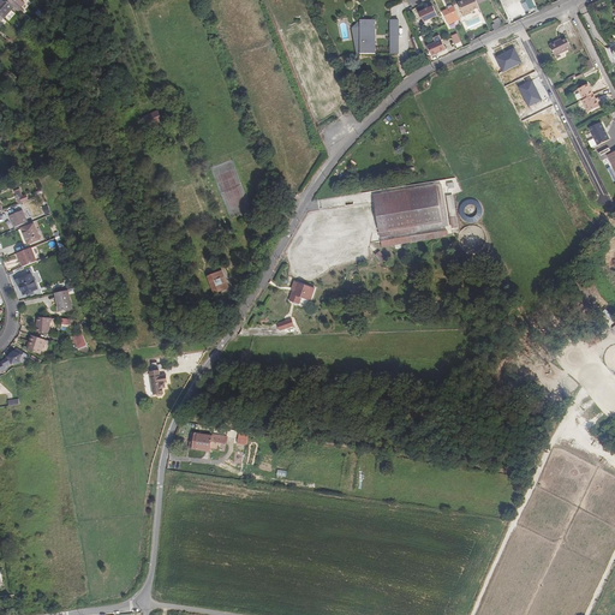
[(0,15),(5,19),(15,7),(5,0),(1,0),(0,1),(0,15)]
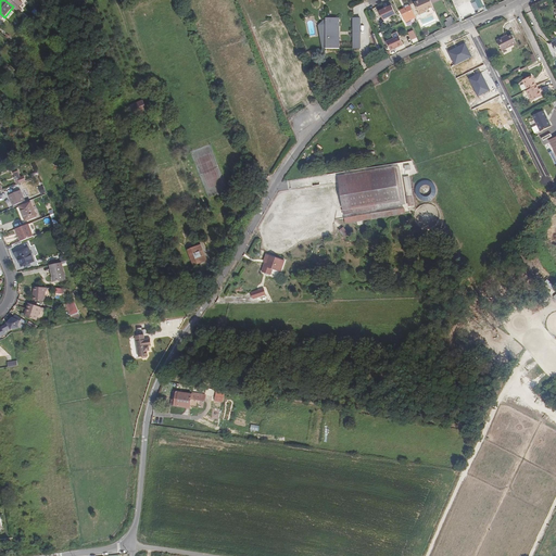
[(4,0),(13,7),(20,13),(22,10),(16,4),(20,1),(19,0),(4,0)]
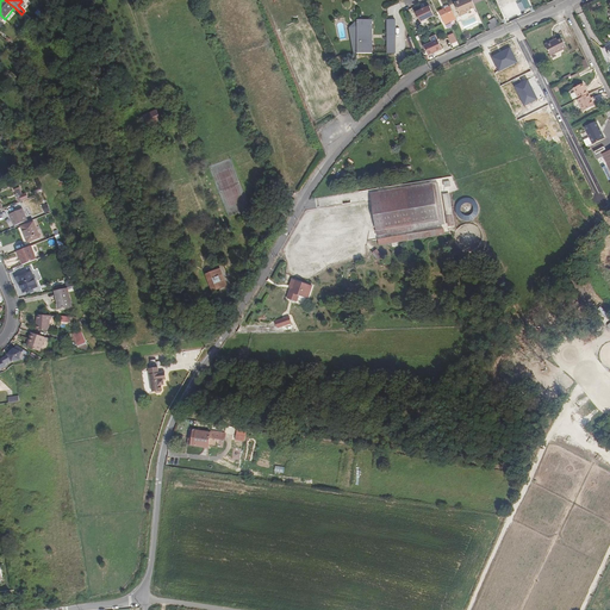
[(475,7),(473,4),(471,0),(461,0),(455,4),(460,16),(467,13),(467,11),(475,7)]
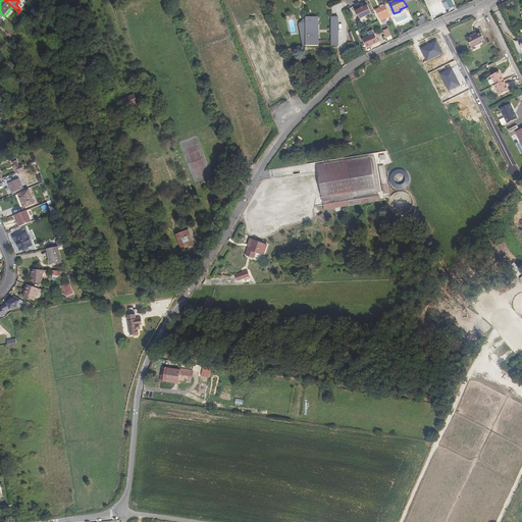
[(447,0),(447,1),(444,2),(447,9),(455,6),(452,0),(447,0)]
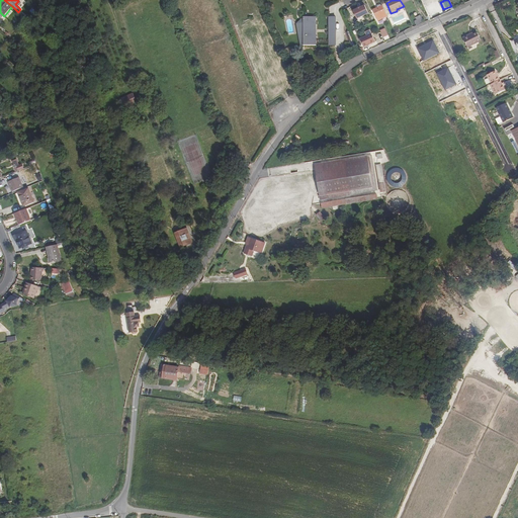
[(366,5),(354,10),(357,18),(369,13),(366,5)]
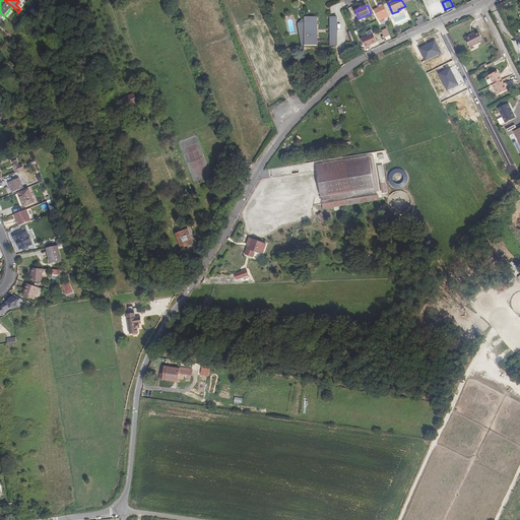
[(388,13),(385,6),(375,10),(379,17),(388,13)]
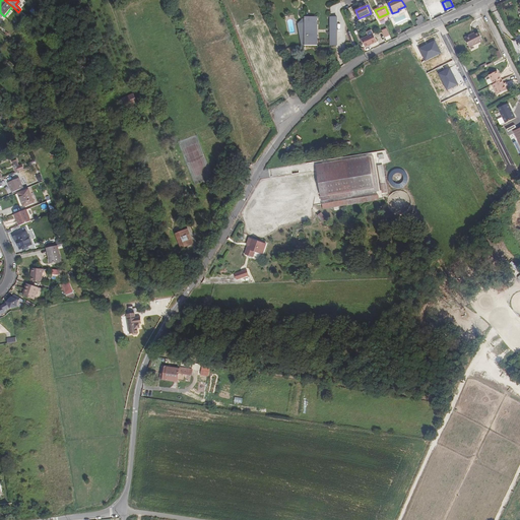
[(314,28),(316,28),(317,16),(304,16),(304,22),(300,22),(300,45),(316,46),(316,33),(315,33),(314,28)]
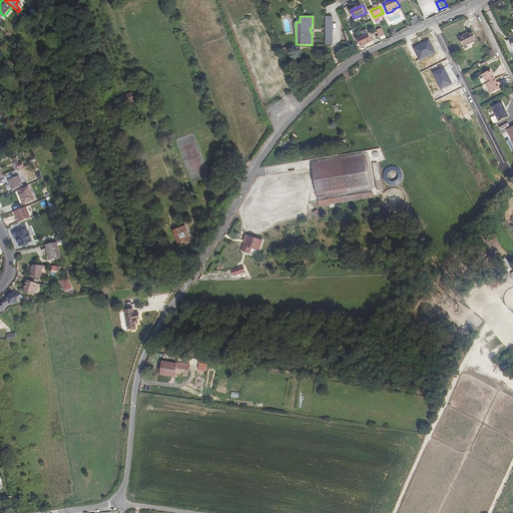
[(382,41),(387,39),(382,28),(377,30),(382,41)]
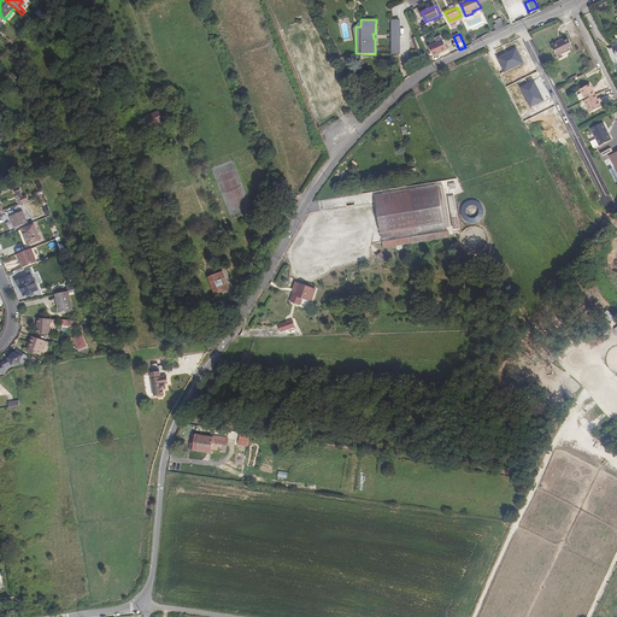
[(433,57),(447,50),(442,40),(428,47),(433,57)]
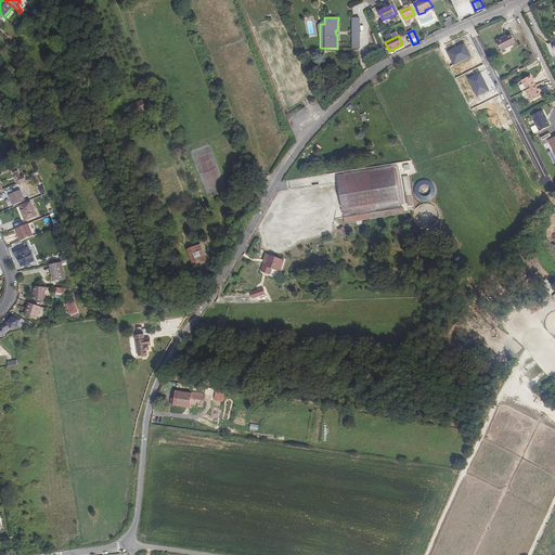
[(497,42),(502,52),(516,44),(512,36),(507,38),(507,37),(497,42)]
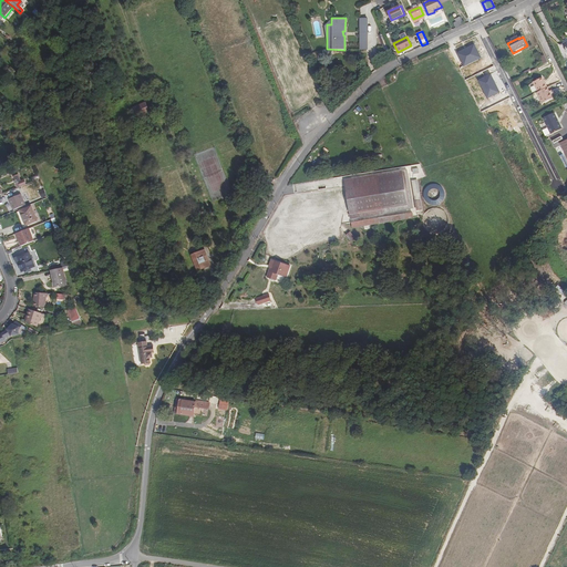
[(539,93),(538,94),(544,105),(554,100),(543,79),(534,83),(539,93)]
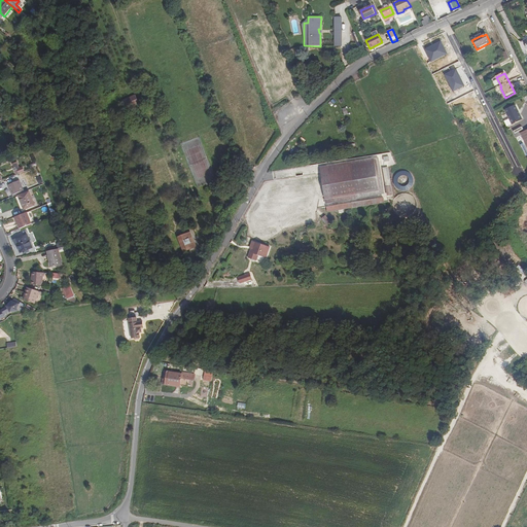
[(125,103),(128,109),(139,105),(137,99),(125,103)]
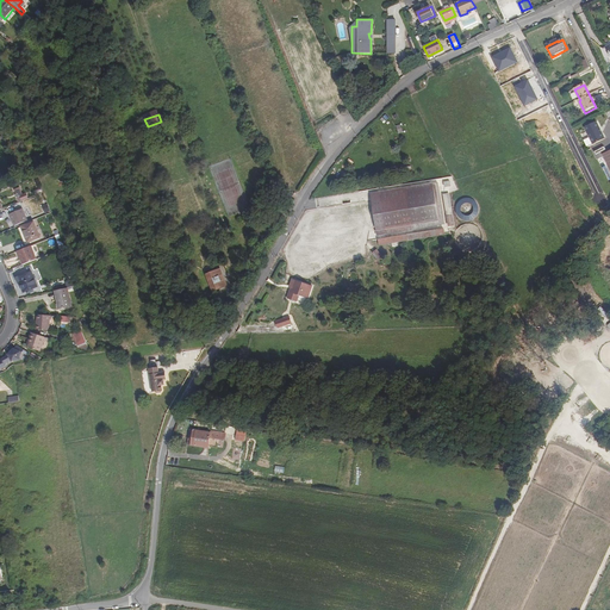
[(596,120),(584,126),(592,144),(605,138),(596,120)]
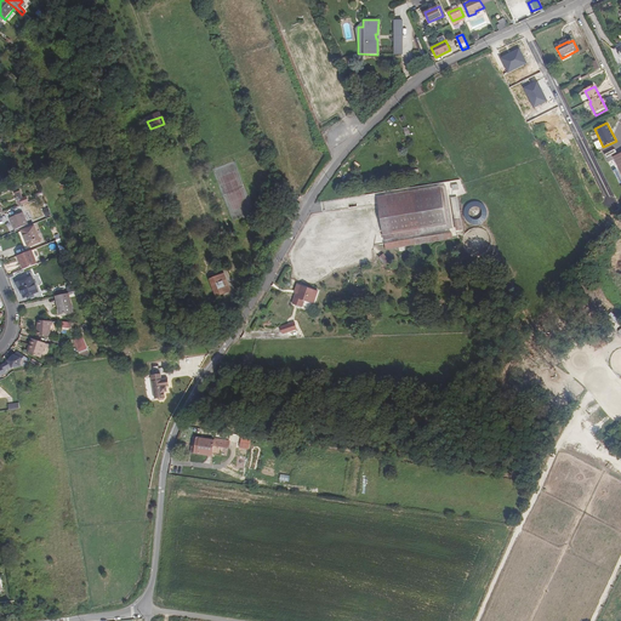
[(166,129),(157,132),(163,149),(174,146),(166,129)]
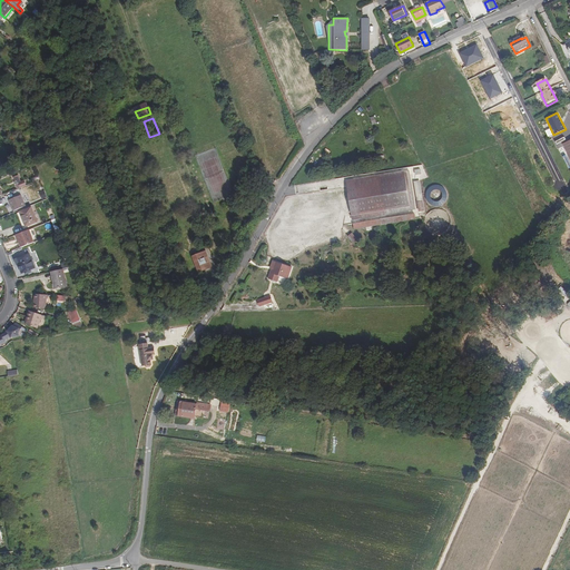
[(354,179),(355,185),(405,177),(410,206),(352,215),(353,220),(415,210),(409,170),(399,173),(399,174),(375,177),(375,176),(354,179)]
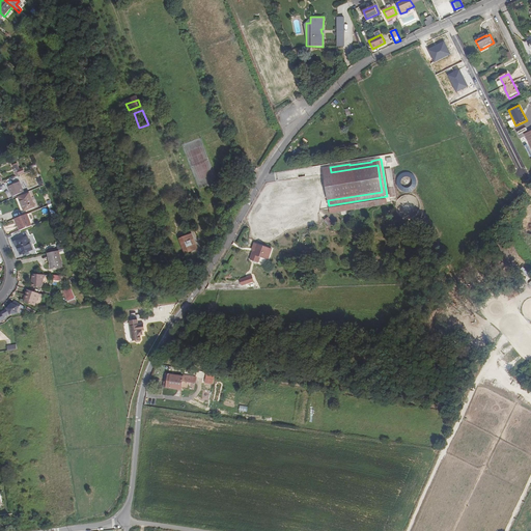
[(378,165),(331,172),(324,173),(328,200),(382,192),(378,165)]
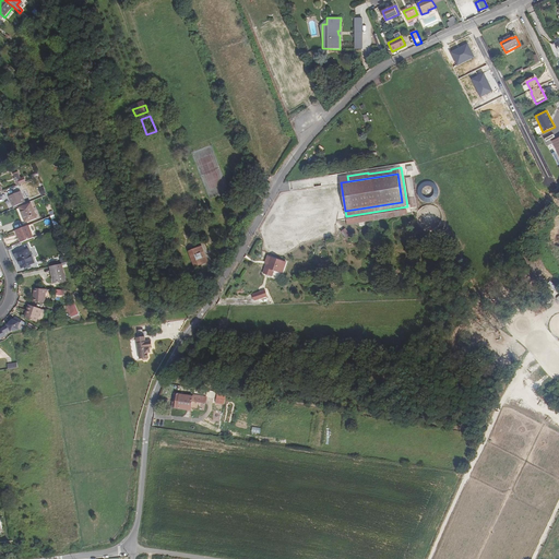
[(411,177),(407,178),(412,210),(416,209),(411,177)]
